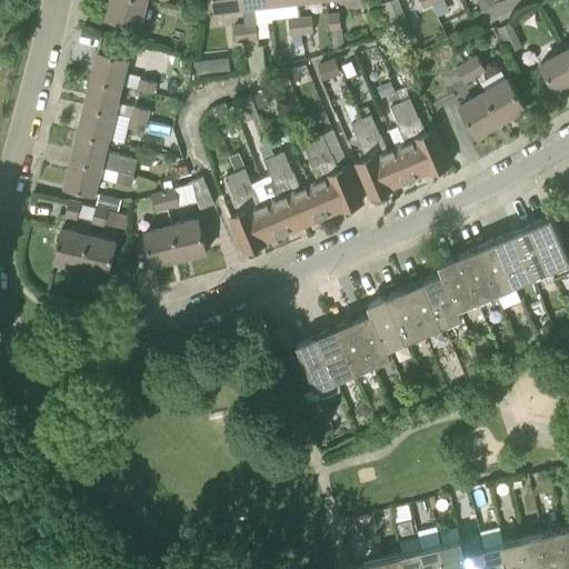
[(146,0),(111,0),(107,18),(140,26),(146,0)]
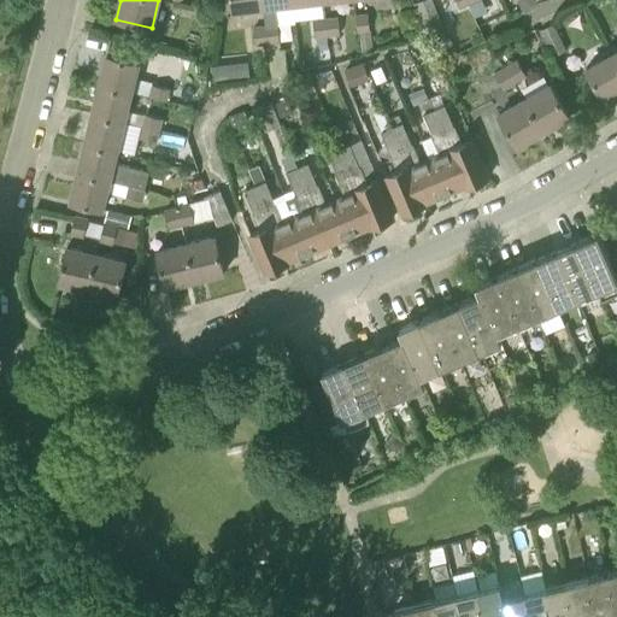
[(265,11),(263,0),(231,0),(234,15),(265,11)]
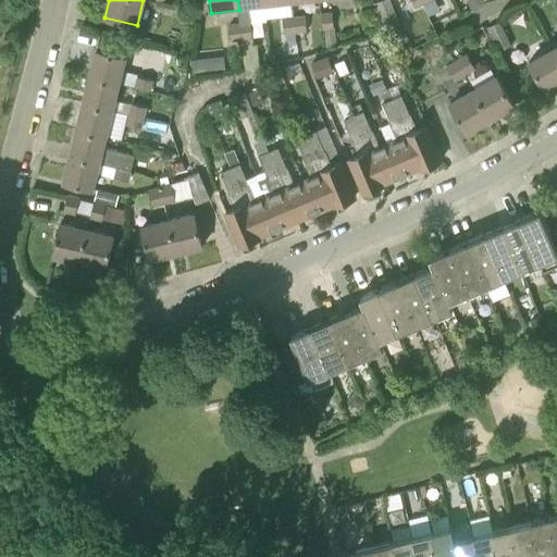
[(264,3),(264,0),(237,0),(239,10),(239,23),(242,39),(245,67),(259,65),(257,44),(254,44),(250,4),(264,3)]
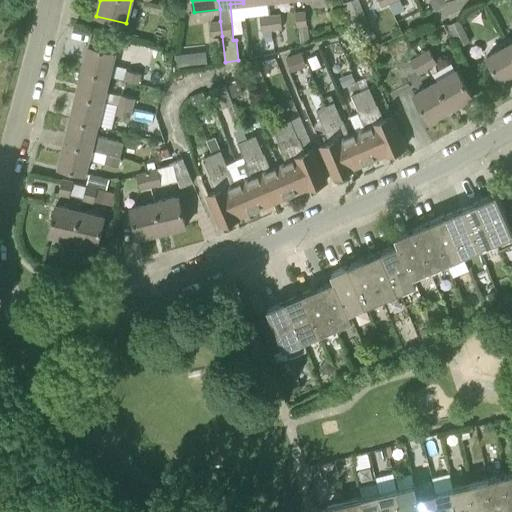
[(370,30),(358,0),(351,0),(345,3),(353,25),(355,24),(365,52),(379,47),(373,29),(370,30)]
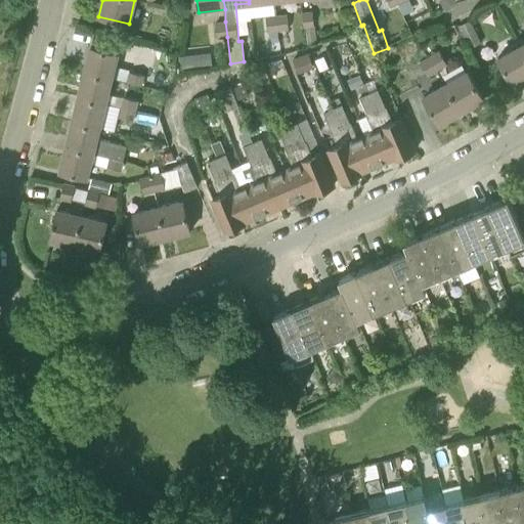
[(406,0),(399,3),(403,13),(413,9),(409,0),(406,0)]
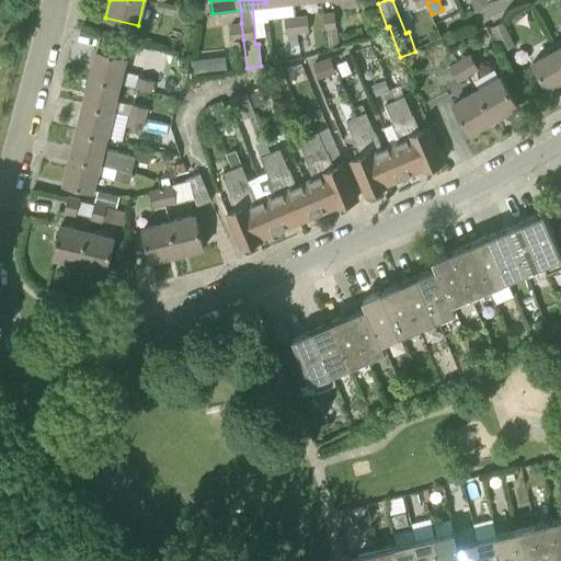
[(194,22),(196,11),(179,7),(175,18),(194,22)]
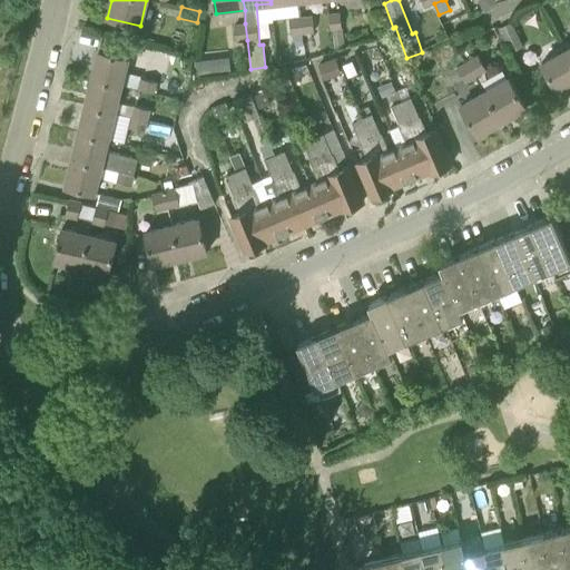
[(334,48),(345,47),(340,11),(330,13),(334,48)]
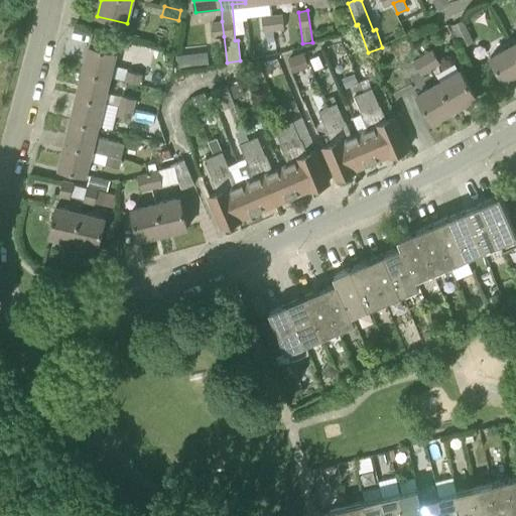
[(272,15),(274,30),(283,28),(282,14),(272,15)]
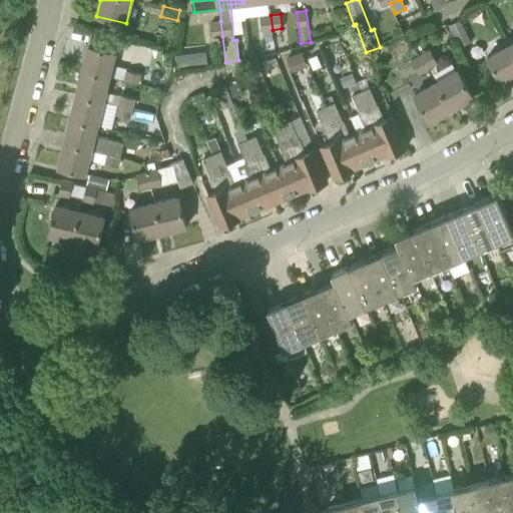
[(263,31),(273,30),(271,15),(261,16),(263,31)]
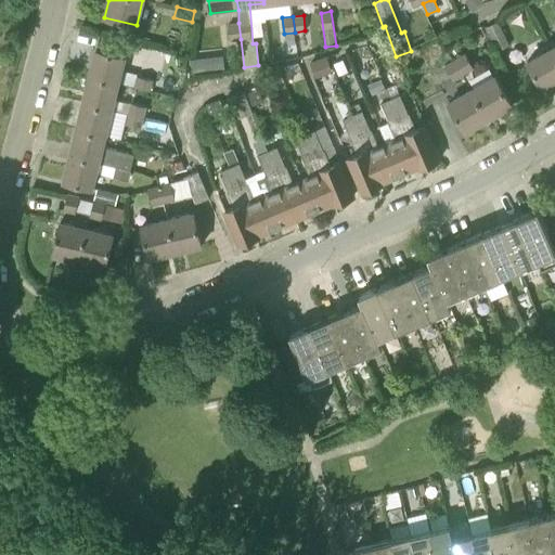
[(499,50),(510,44),(498,22),(487,27),(499,50)]
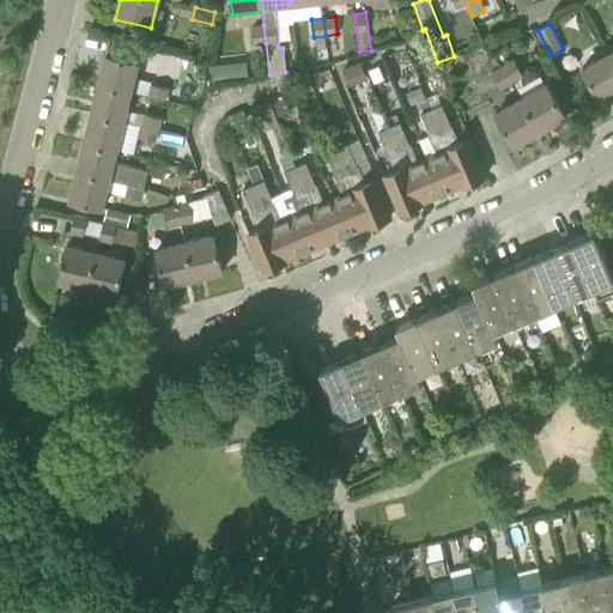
[(266,43),(263,25),(252,26),(254,43),(266,43)]
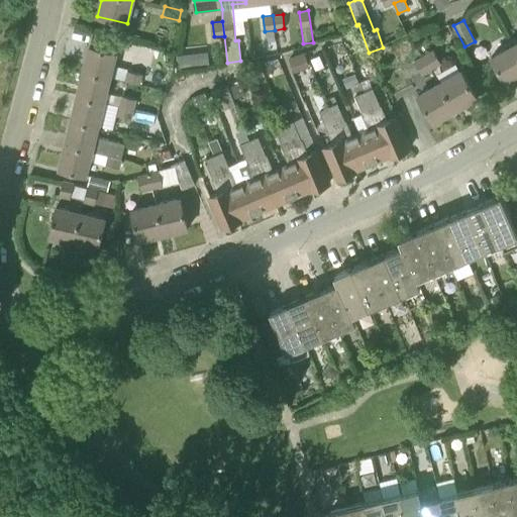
[(274,30),(267,31),(268,41),(276,40),(274,30)]
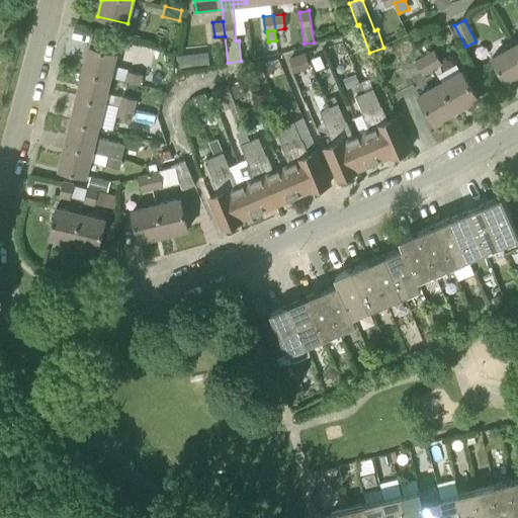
[(517,74),(517,49),(515,44),(493,57),(507,81),(517,74)]
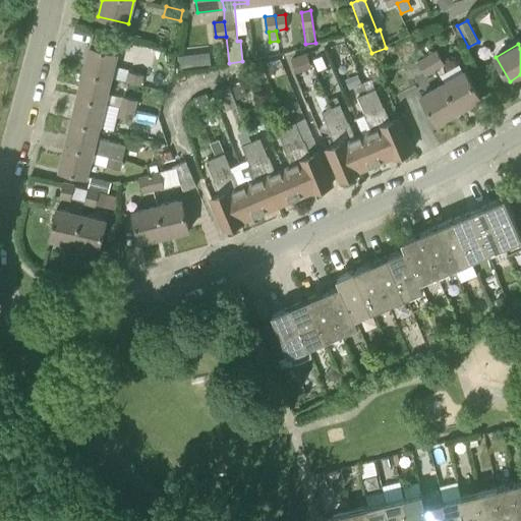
[(114,78),(126,81),(129,71),(116,68),(120,53),(91,46),(84,71),(114,78)]
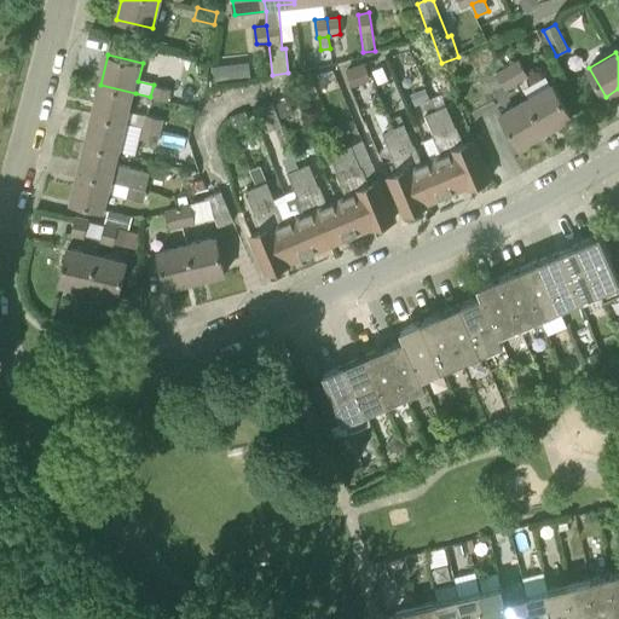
[(519,59),(507,65),(518,84),(528,77),(519,59)]
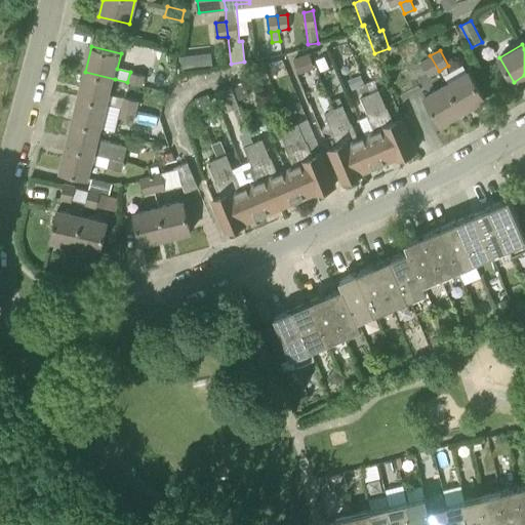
[(184,71),(198,69),(196,53),(182,55),(184,71)]
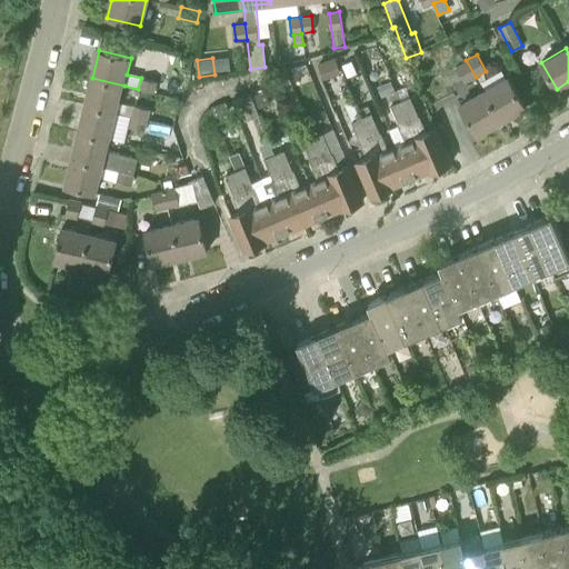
[(328,79),(341,75),(336,60),(322,66),(328,79)]
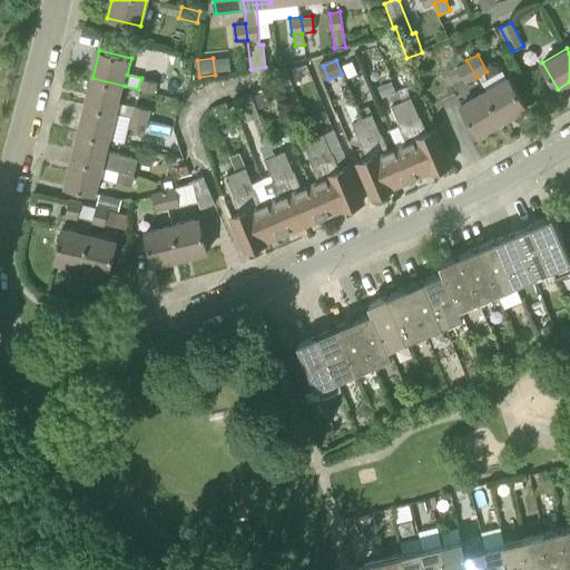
[(353,60),(342,65),(347,77),(357,72),(353,60)]
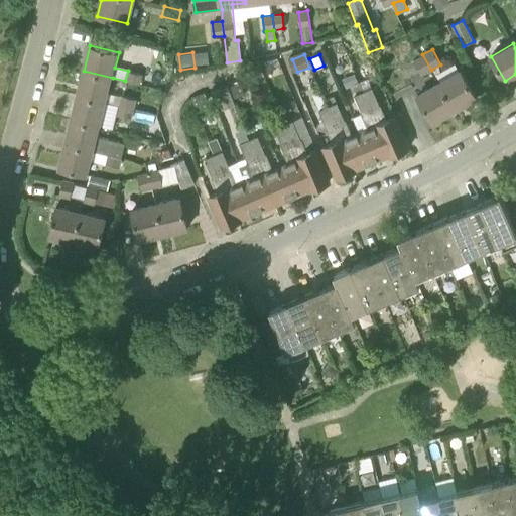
[(431,70),(422,54),(413,59),(421,75),(431,70)]
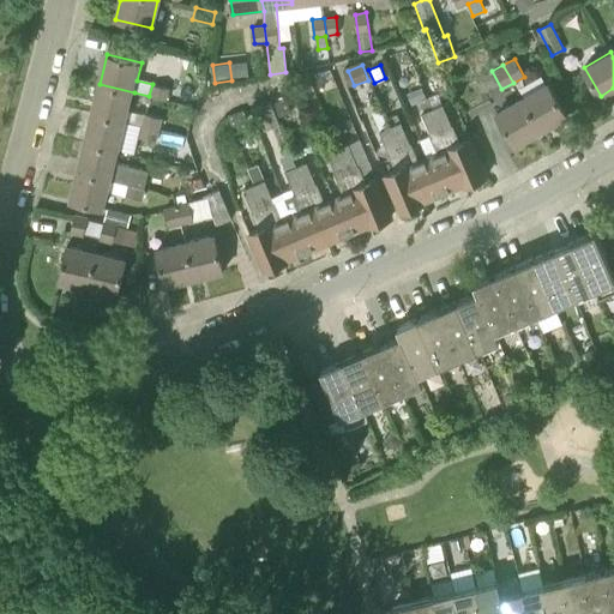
[(548,83),(522,98),(541,131),(567,115),(548,83)]
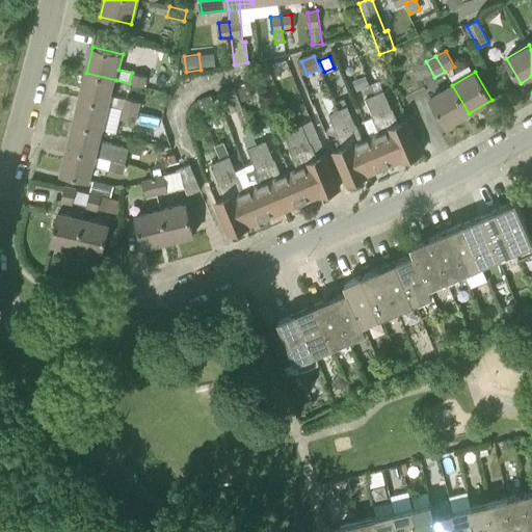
[(116,80),(86,73),(80,98),(110,105),(116,80)]
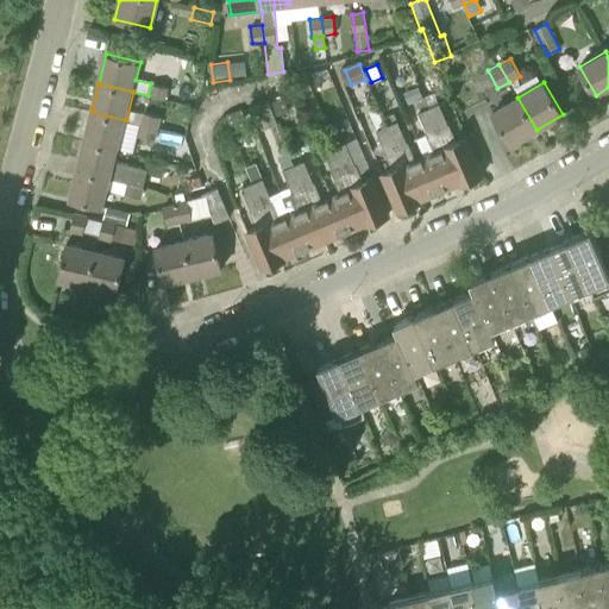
[(151,83),(148,95),(165,99),(168,87),(151,83)]
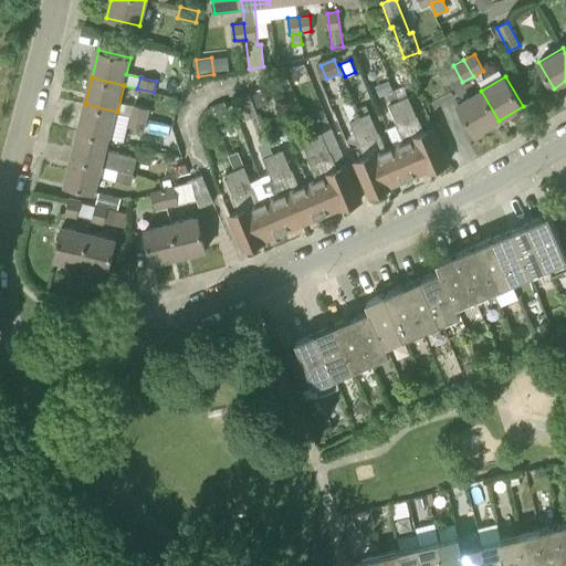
[(379,95),(385,93),(394,88),(389,80),(375,86),(379,95)]
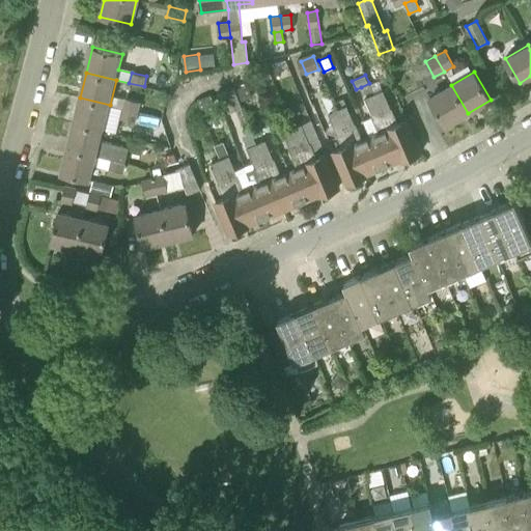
[(401,159),(374,94),(369,83),(361,87),(368,104),(373,116),(364,120),(370,136),(383,167),(401,159)]
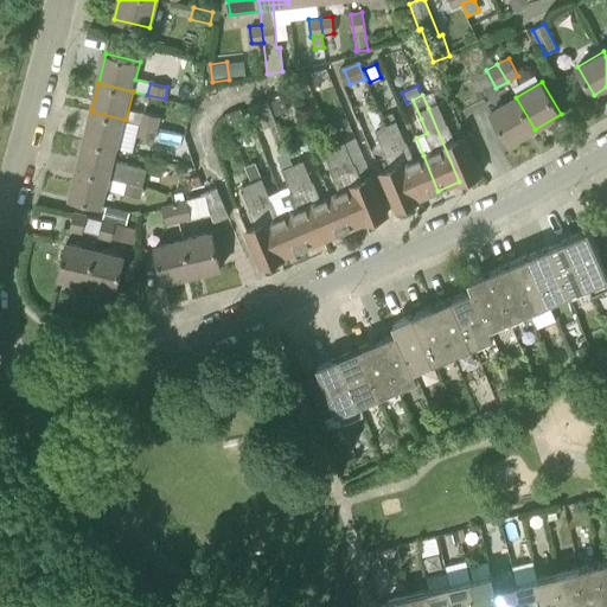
[(535,129),(516,97),(490,113),(509,144),(535,129)]
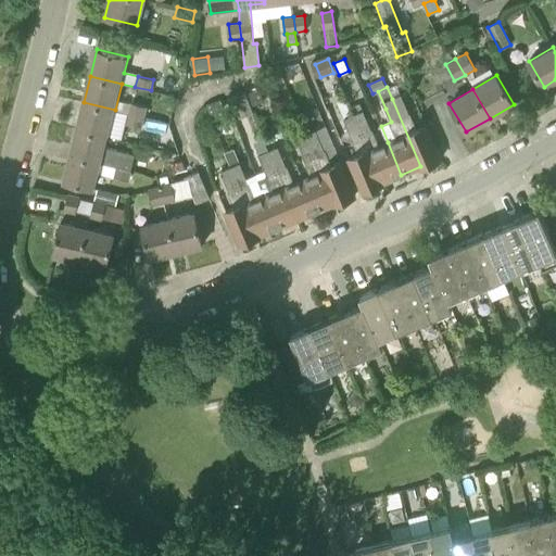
[(240,117),(253,112),(245,91),(232,96),(240,117)]
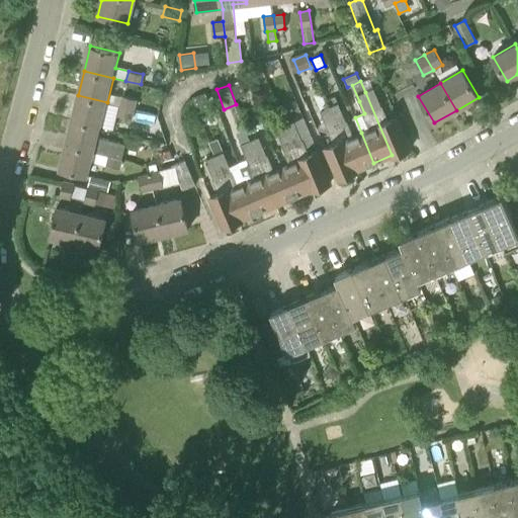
[(365,92),(392,155),(392,156),(410,149),(398,117),(389,120),(382,105),(381,106),(373,88),(365,92)]
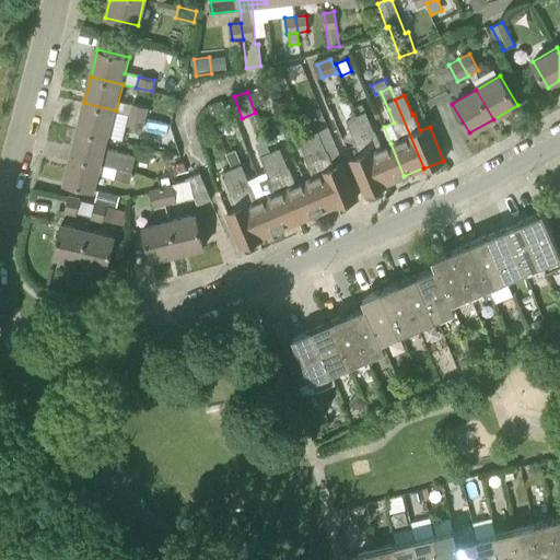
[(357,115),(353,107),(349,98),(340,102),(347,119),(357,115)]
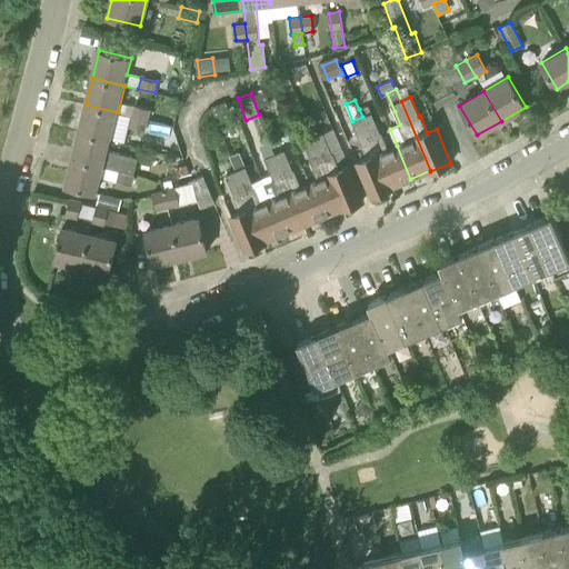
[(226,101),(211,106),(216,117),(229,112),(226,101)]
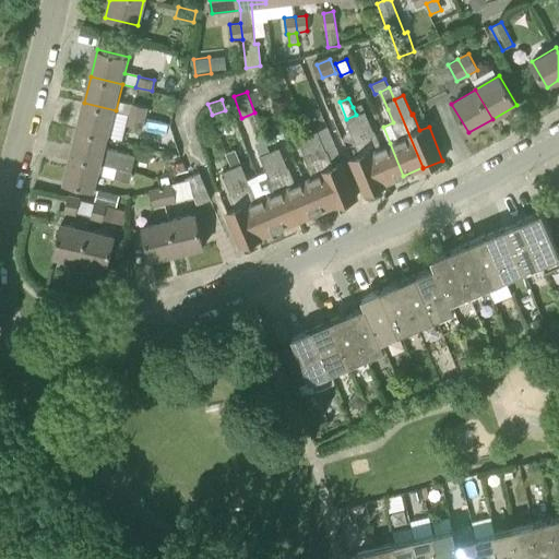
[(116,110),(84,103),(76,129),(109,137),(116,110)]
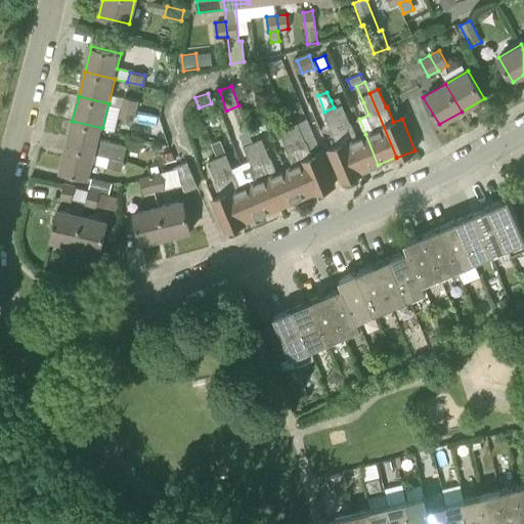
[(123,96),(121,107),(136,111),(139,100),(123,96)]
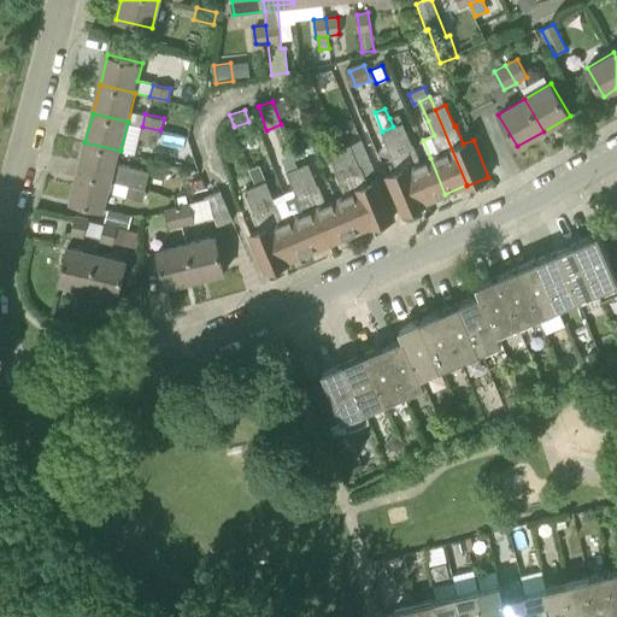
[(445,194),(430,158),(421,162),(413,144),(411,145),(405,130),(399,115),(389,118),(393,127),(424,203),(445,194)]
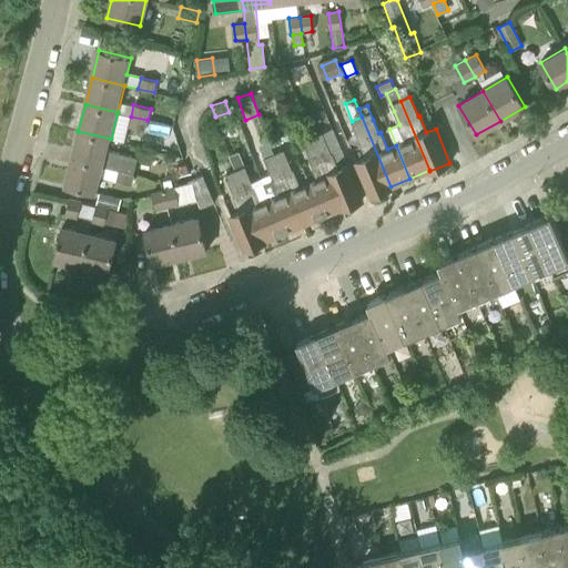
[(174,127),(148,120),(131,117),(129,127),(145,130),(144,134),(171,141),(174,127)]
